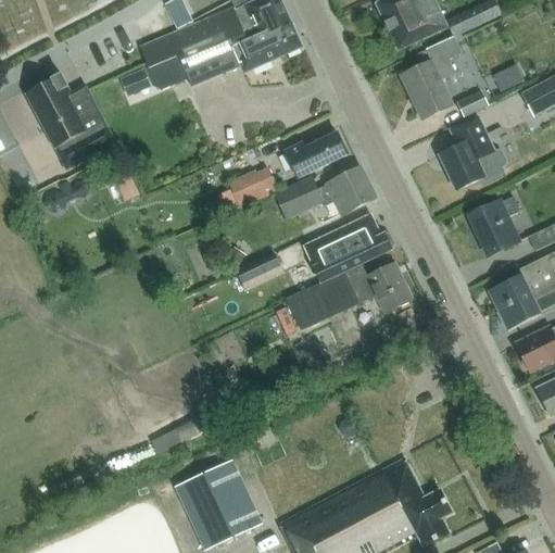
[(252,0),(235,8),(235,7),(171,34),(140,47),(149,65),(144,67),(151,85),(161,88),(188,76),(191,83),(209,75),(210,76),(240,63),(243,72),(302,45),(281,0),(252,0)]
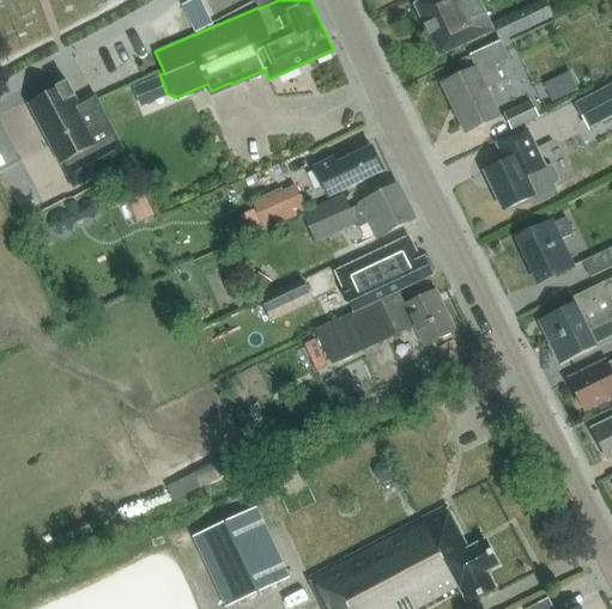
[(188,16),(205,7),(201,0),(189,0),(182,4),(188,16)]
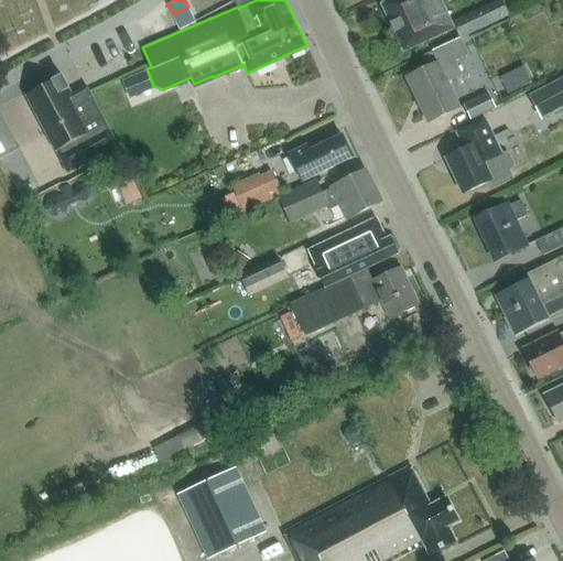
[(443,13),(439,12),(432,0),(386,0),(381,2),(403,49),(446,29),(445,27),(447,22),(443,13)]
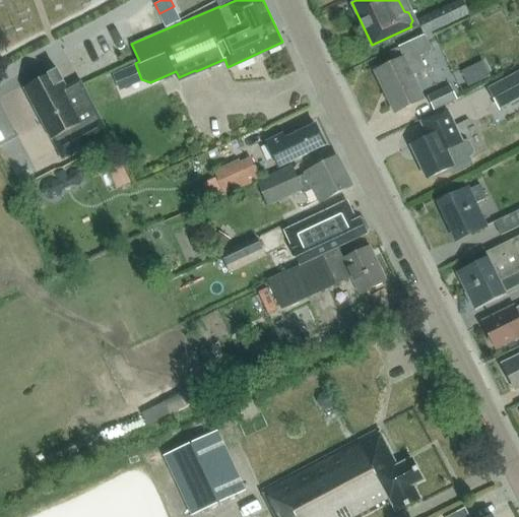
[(468,12),(462,0),(454,0),(416,17),(424,33),(468,12)]
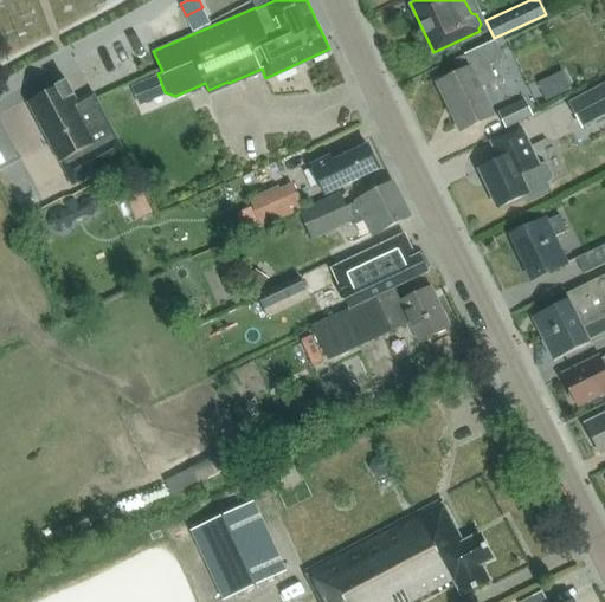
[(503,56),(494,38),(464,52),(470,64),(438,79),(462,128),(494,112),(481,85),(496,78),(489,63),(503,56)]
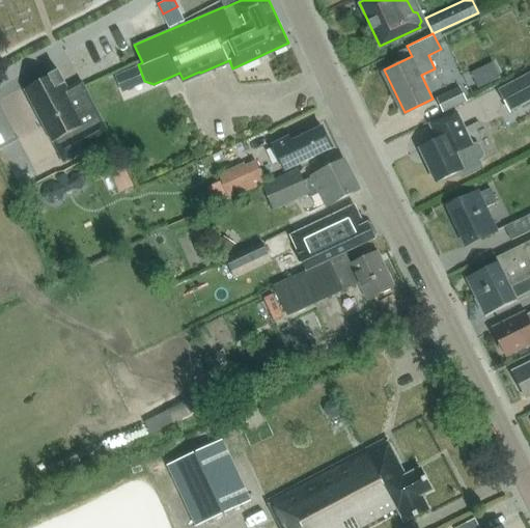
[(485,83),(506,74),(500,58),(478,67),(485,83)]
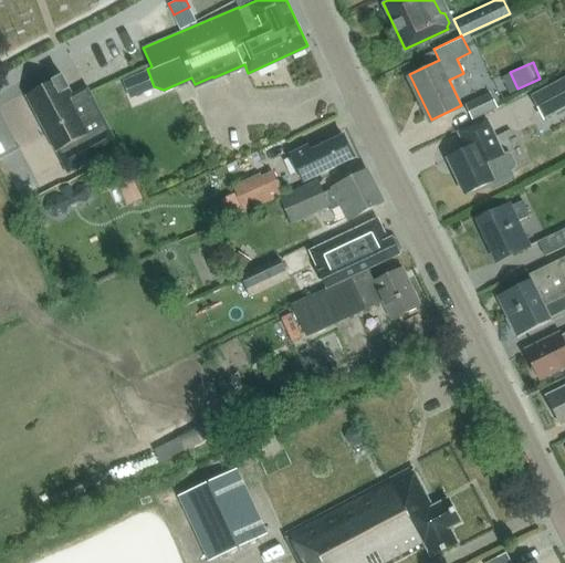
[(122,79),(126,89),(150,79),(146,69),(122,79)]
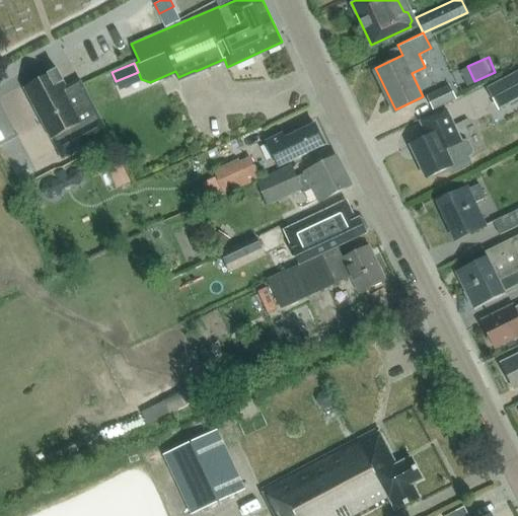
[(53,137),(63,156),(108,132),(80,78),(66,85),(57,68),(24,86),(52,138),(53,137)]
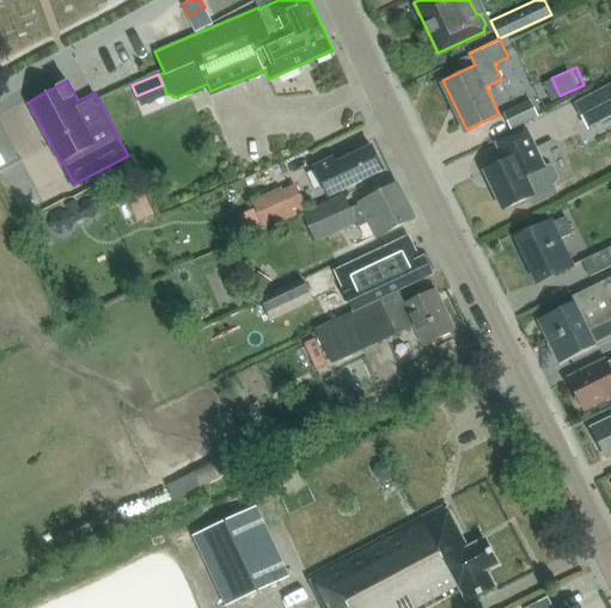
[(610,81),(574,102),(588,127),(610,114),(610,81)]
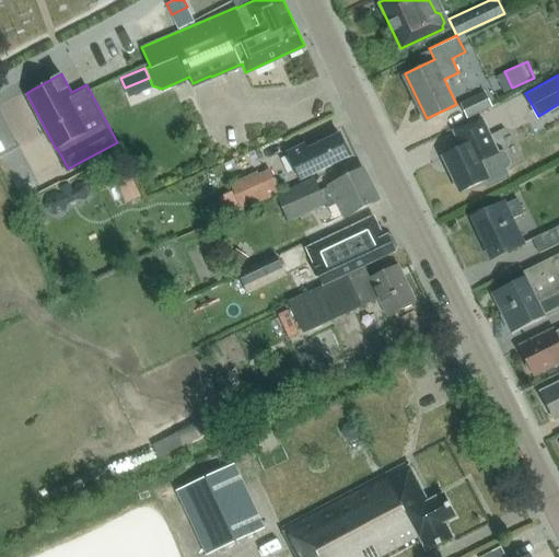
[(492,105),(485,90),(461,101),(467,116),(492,105)]
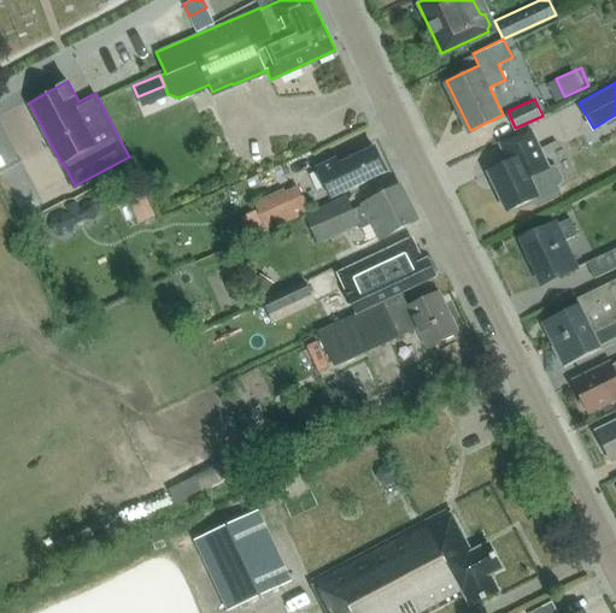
[(506,208),(535,195),(538,200),(559,189),(556,183),(561,181),(562,177),(557,166),(552,164),(549,166),(531,128),(499,142),(508,160),(488,170),(506,208)]
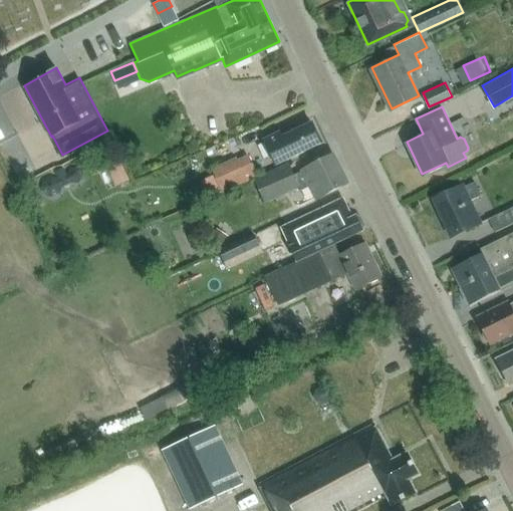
[(311,120),(282,135),(280,130),(263,139),(275,164),(321,142),(311,120)]
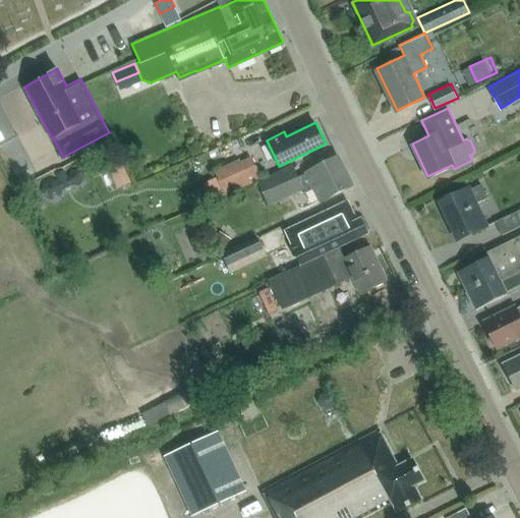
[(303,191),(313,186),(321,199),(352,183),(337,155),(305,171),(306,172),(297,176),(292,165),(257,180),(268,204),(301,188),(303,191)]
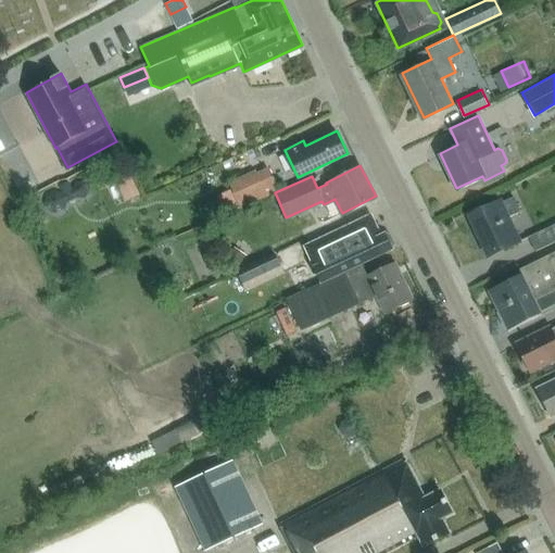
[(231,184),(241,206),(278,189),(268,166),(231,184)]
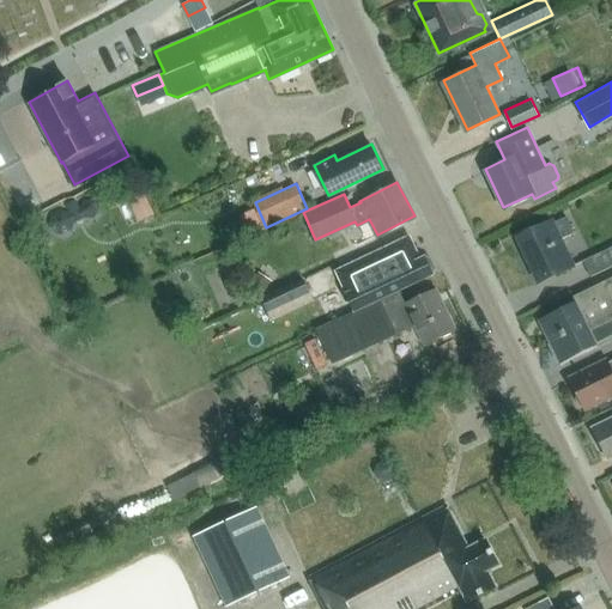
[(143,189),(127,198),(138,220),(155,213),(143,189)]
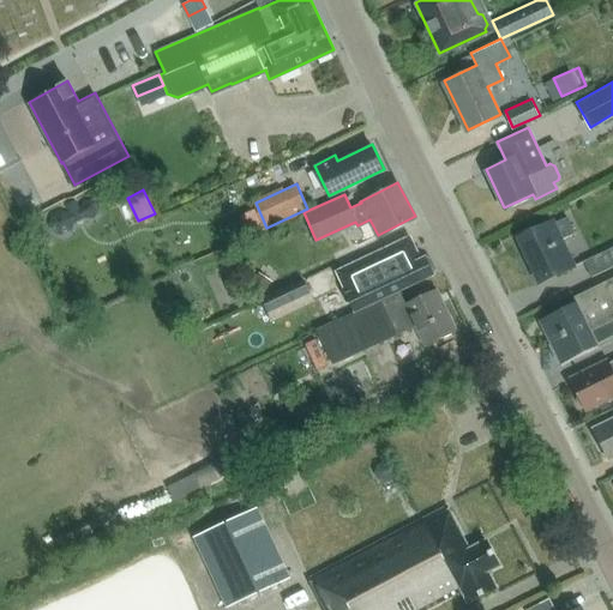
[(94,200),(85,200),(79,206),(76,197),(64,203),(68,212),(60,210),(53,212),(49,221),(53,228),(61,231),(68,228),(72,219),(83,215),(92,216),(97,209),(94,200)]
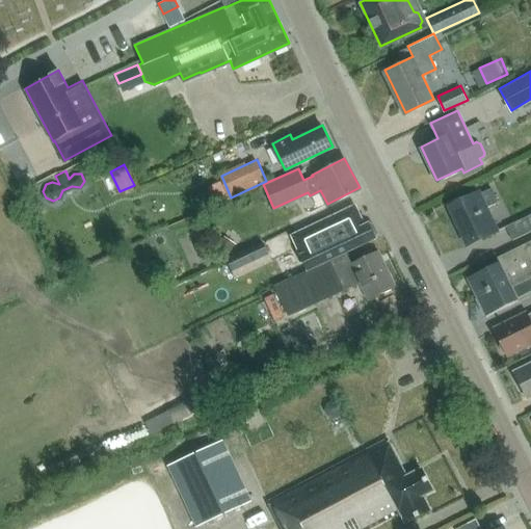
[(479,192),(478,190),(448,204),(467,243),(497,230),(485,206),(498,201),(490,187),(479,192)]
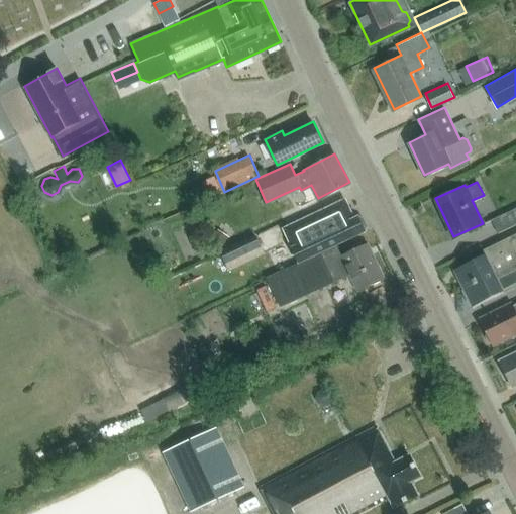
[(357,215),(353,217),(344,198),(307,216),(284,228),(289,239),(299,261),(365,230),(367,225),(363,216),(357,215)]
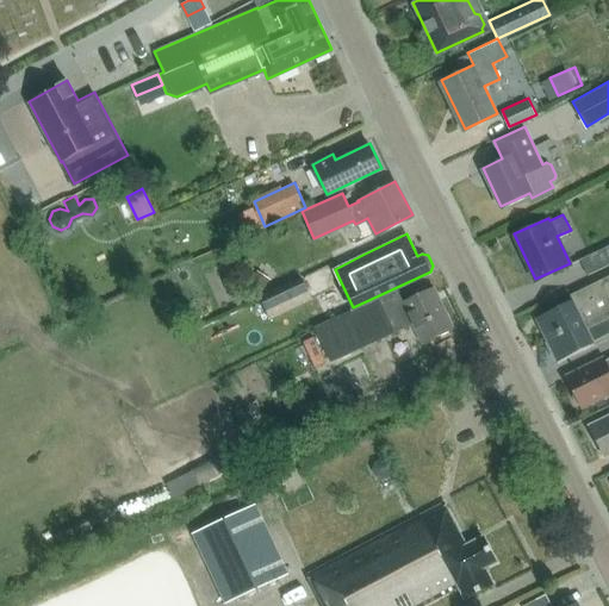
[(586,274),(608,263),(608,244),(579,258),(586,274)]
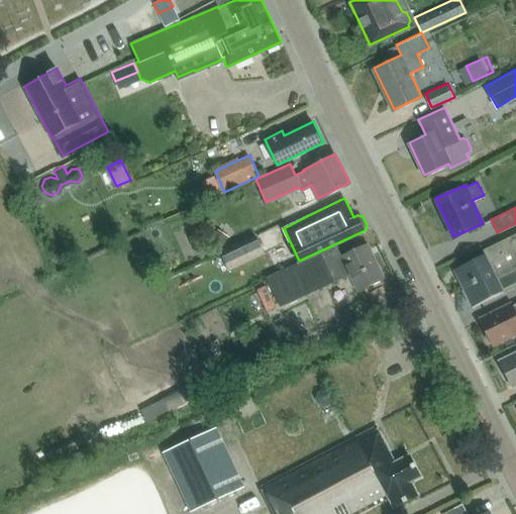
[(215,232),(208,242),(219,249),(226,238),(215,232)]
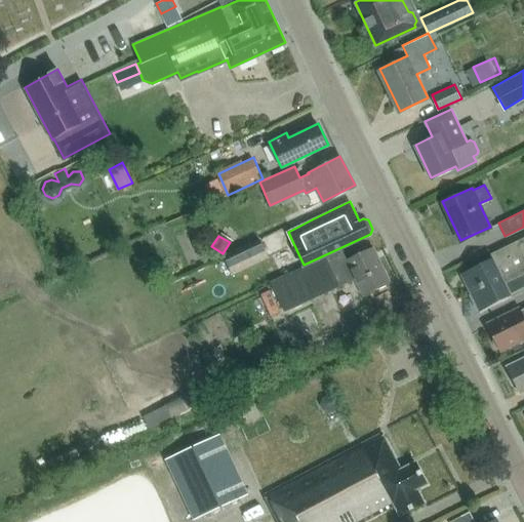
[(523,236),(489,253),(491,258),(461,274),(479,310),(511,293),(505,282),(523,272),(523,236)]
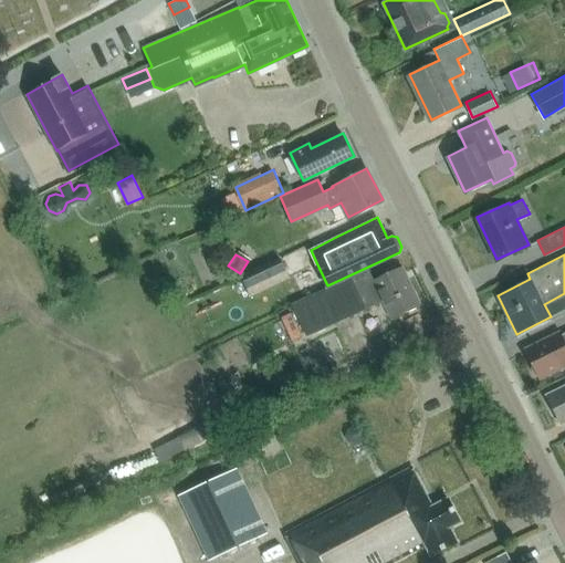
[(275,260),(240,278),(248,295),(284,279),(275,260)]
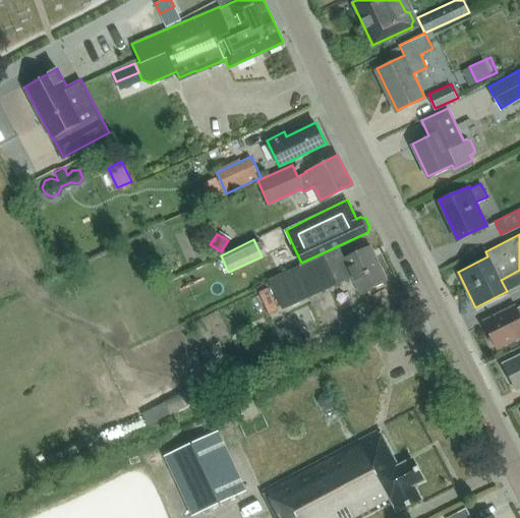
[(337,247),(270,279),(283,308),(350,277),(348,274),(352,273),(353,275),(360,292),(387,279),(370,244),(344,257),(342,259),(337,247)]
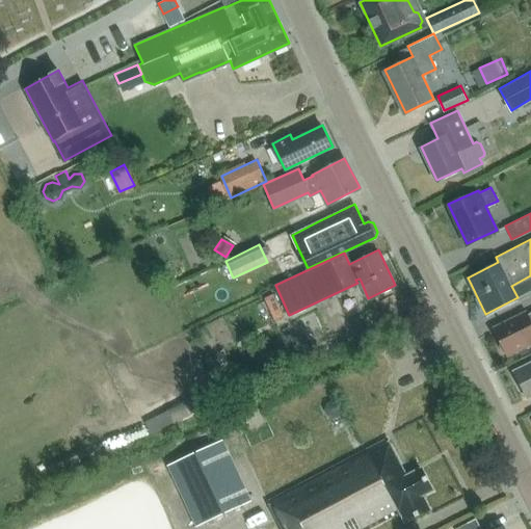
[(530,311),(527,313),(526,312),(494,328),(500,341),(498,344),(501,350),(504,350),(506,352),(530,340),(530,311)]
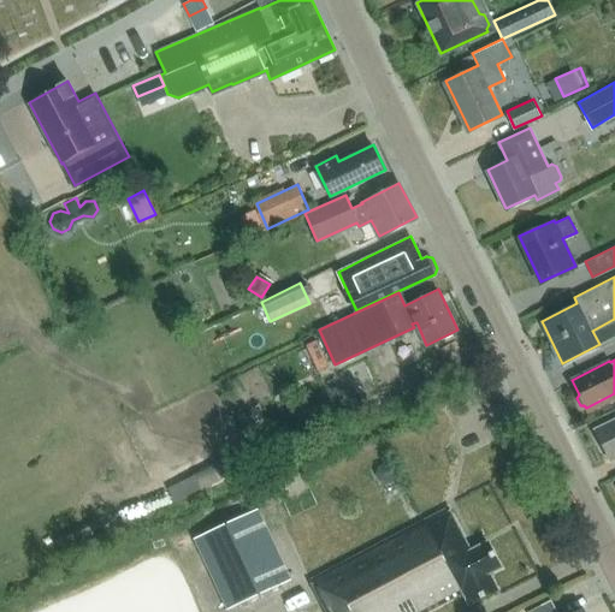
[(614,419),(596,428),(610,458),(614,456),(614,419)]
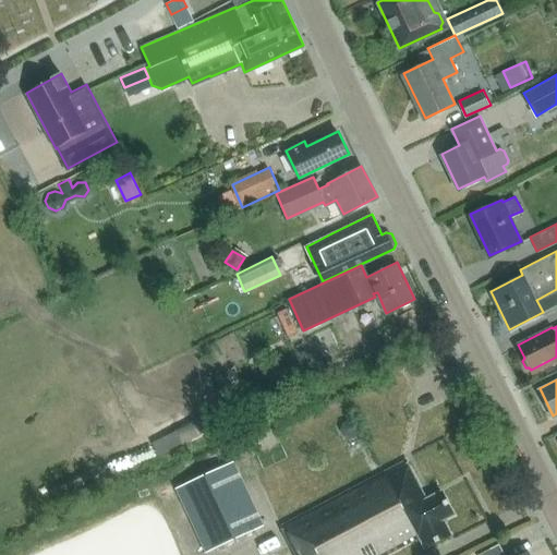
[(341,422),(340,427),(342,433),(348,435),(353,433),(355,426),(353,421),(348,419),(341,422)]
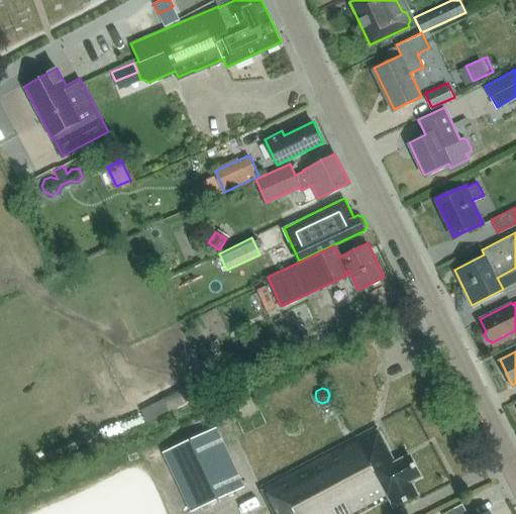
[(377,425),(260,486),(274,513),(358,513),(390,499),(393,506),(417,494),(410,480),(420,475),(409,453),(395,460),(377,425)]
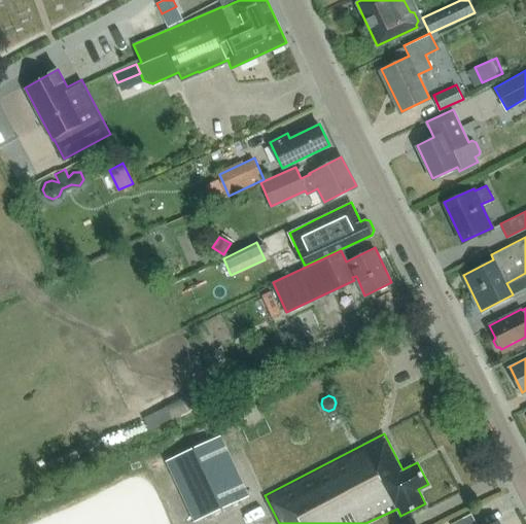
[(248,494),(220,434),(167,459),(196,520),(248,494)]
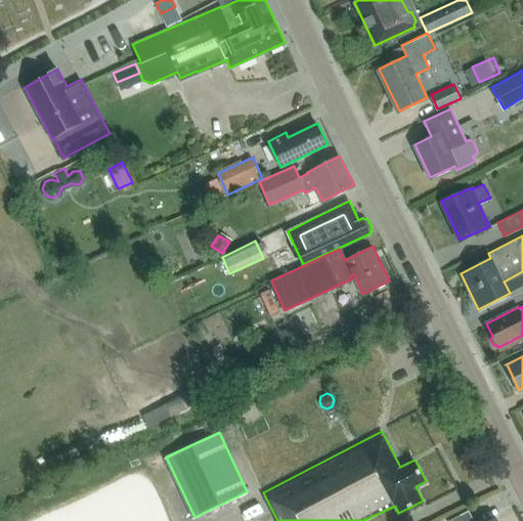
[(498,520),(496,517),(487,520),(474,520),(468,510),(448,520),(498,520)]
